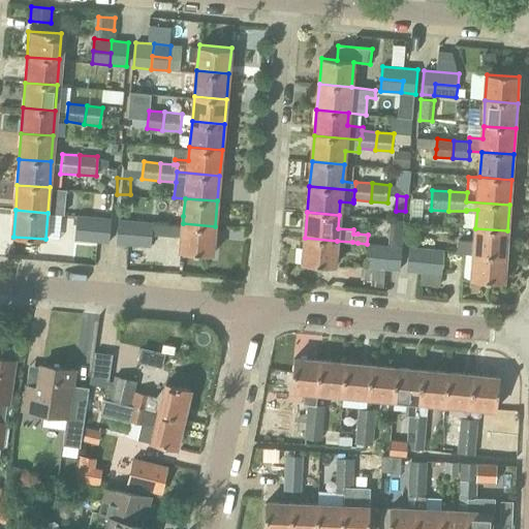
[(93,241),(95,217),(78,215),(75,240),(93,241)]
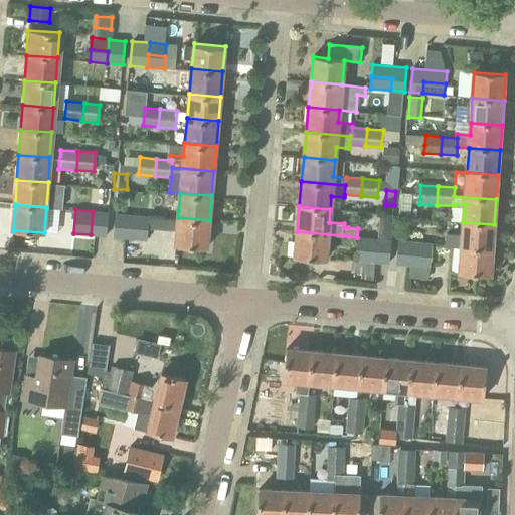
[(107,236),(109,212),(93,211),(91,234),(107,236)]
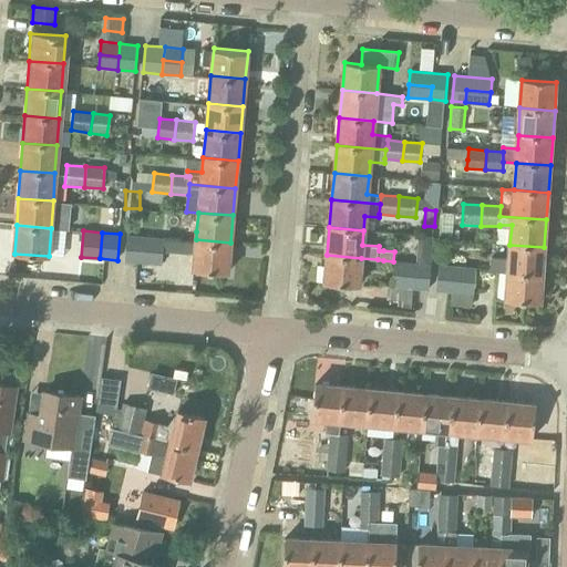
[(143,236),(129,235),(125,261),(163,265),(164,250),(142,248),(143,236)]
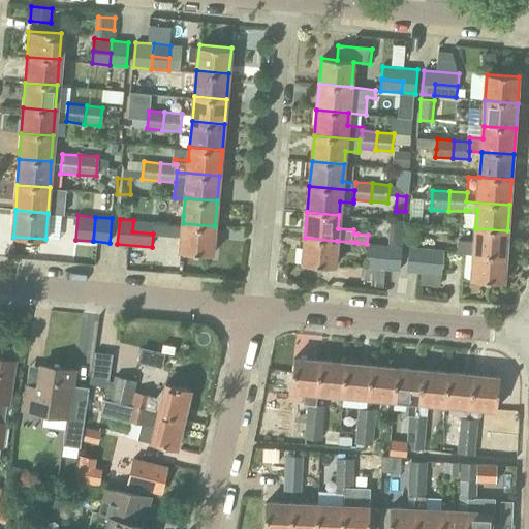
[(405,220),(392,219),(390,241),(399,242),(404,240),(405,220)]
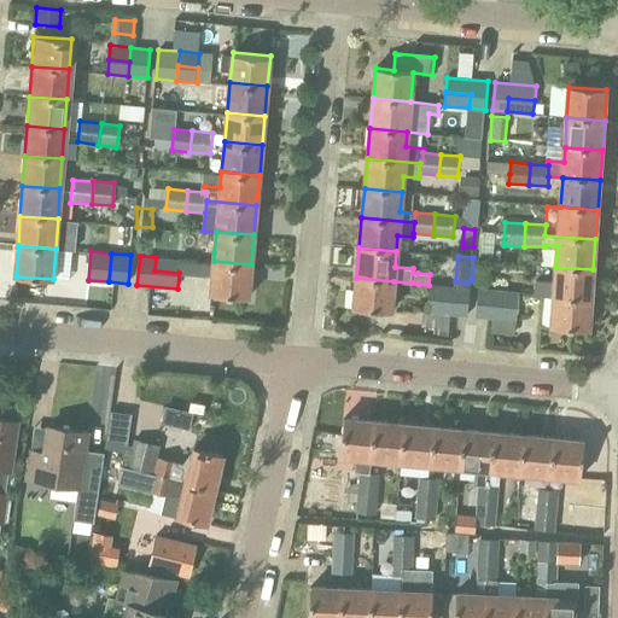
[(181,260),(156,257),(155,270),(179,273),(181,260)]
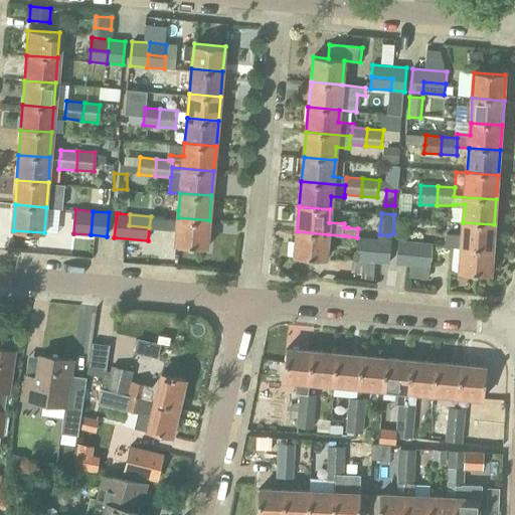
[(177,228),(175,243),(206,245),(209,220),(178,217),(177,228)]
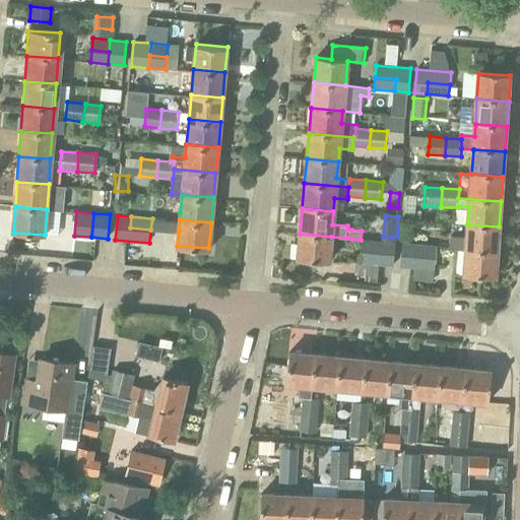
[(450,248),(465,250),(498,252),(499,226),(467,224),(466,238),(451,237),(450,248)]
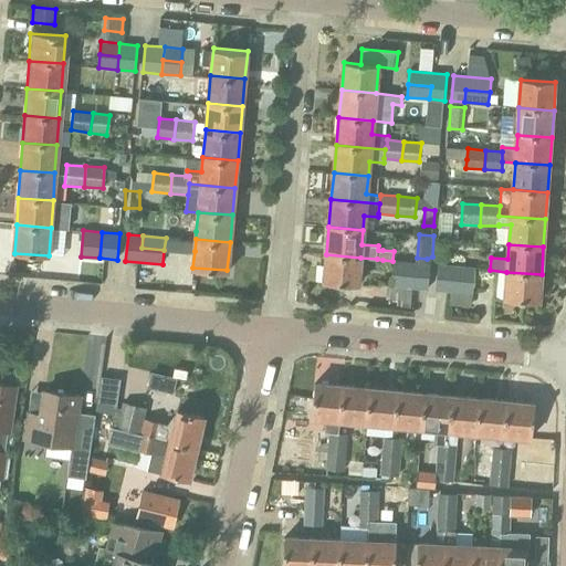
[(357,285),(360,258),(326,254),(323,282),(357,285)]
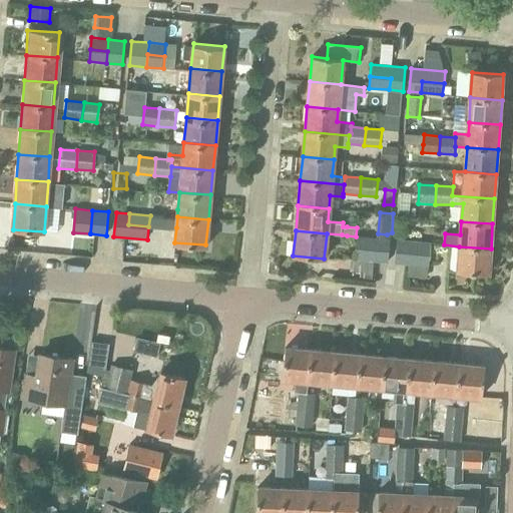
[(377,248),(378,236),(358,235),(357,246),(377,248)]
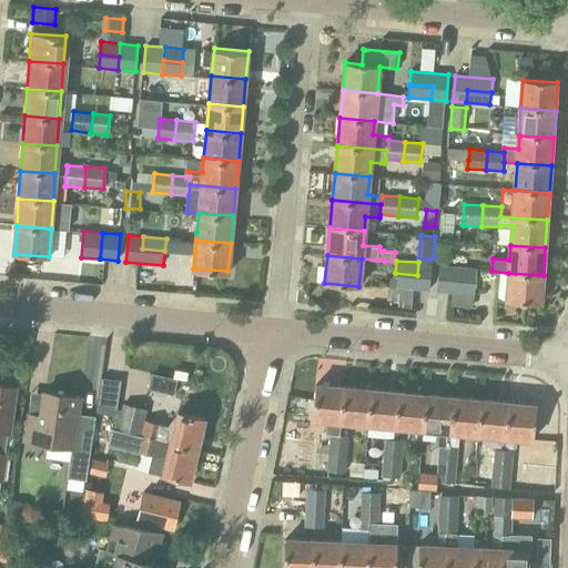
[(430,291),(433,264),(418,262),(417,275),(395,273),(393,286),(389,286),(388,300),(414,302),(415,288),(430,291)]
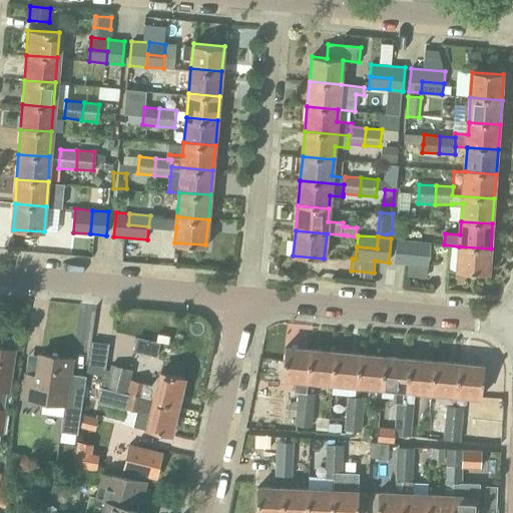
[(413,240),(398,239),(395,263),(411,265),(412,252),(413,240)]
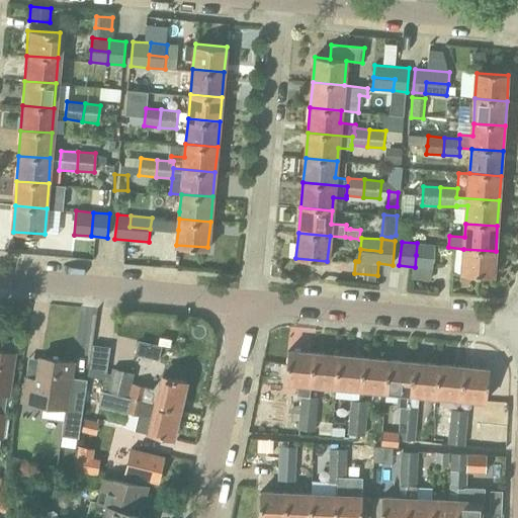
[(417,243),(416,255),(434,257),(435,245),(417,243)]
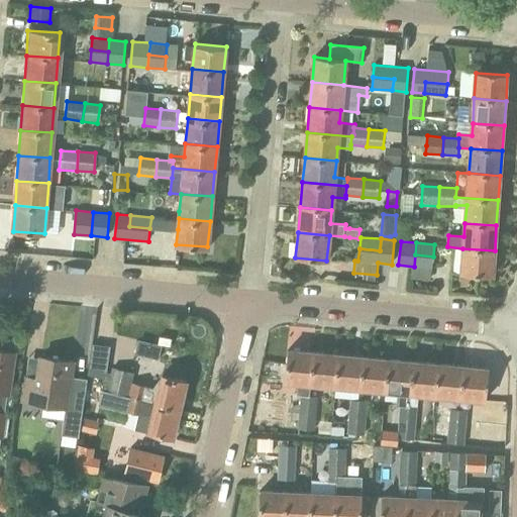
[(493,276),(495,250),(462,248),(461,274),(493,276)]
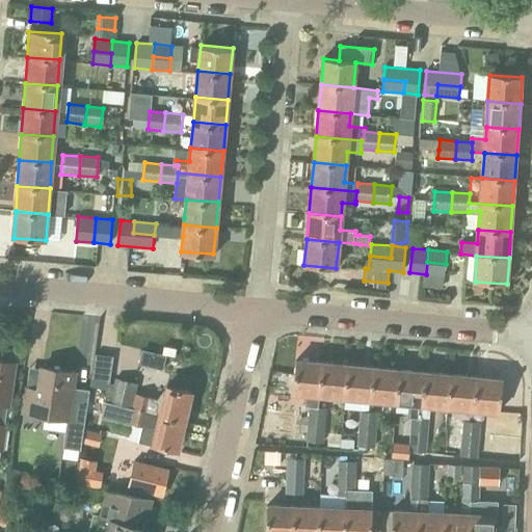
[(446,264),(427,262),(426,274),(445,276),(446,264)]
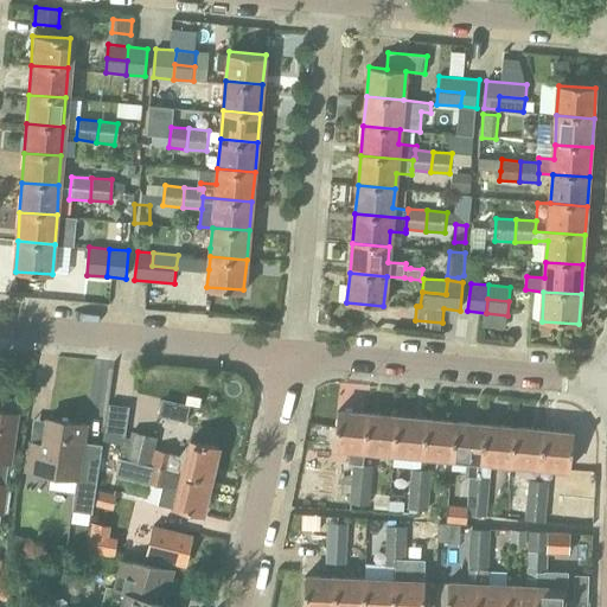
[(0,513),(6,515),(10,485),(5,484),(8,462),(10,462),(18,415),(0,411),(0,513)]
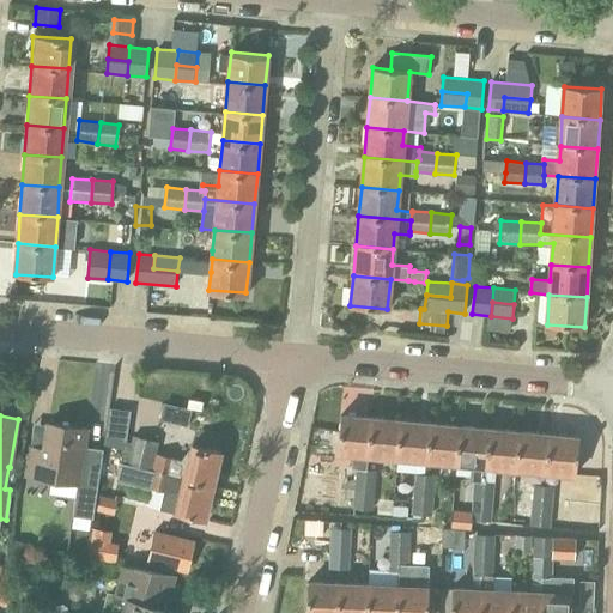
[(371,419),(340,417),(338,453),(354,454),(353,468),(357,468),(368,469),(369,456),(368,455),(371,419)]
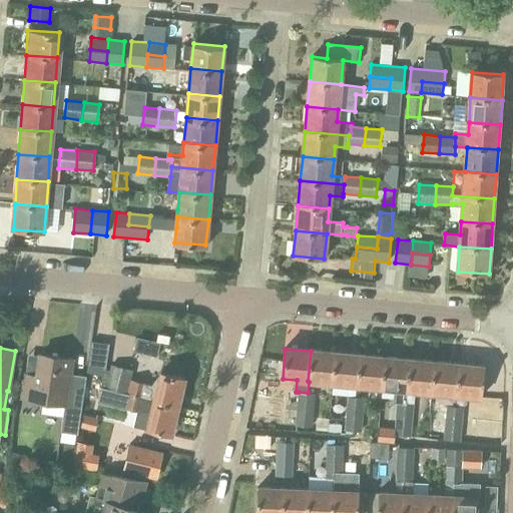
[(311,351),(308,381),(309,382),(333,384),(335,353),(311,351)]
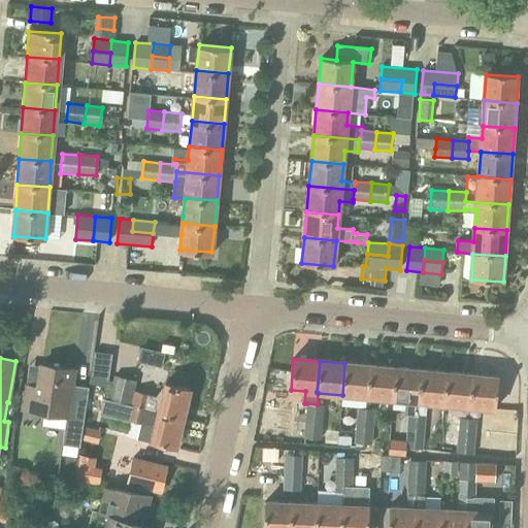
[(367,397),(370,365),(344,363),(342,395),(367,397)]
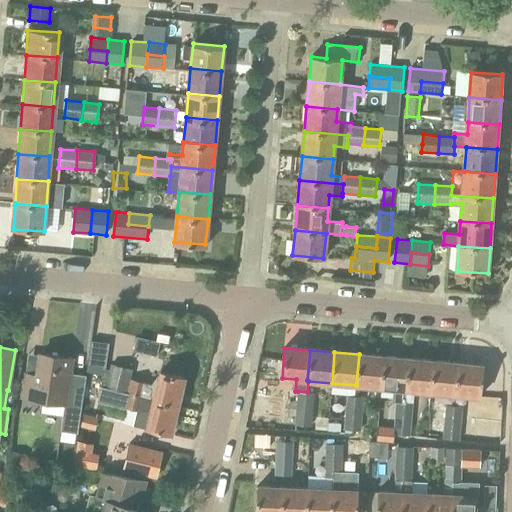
[(26,373),(22,398),(55,403),(58,386),(68,387),(61,430),(78,433),(86,375),(70,373),(72,358),(41,353),(40,354),(37,374),(26,373)]
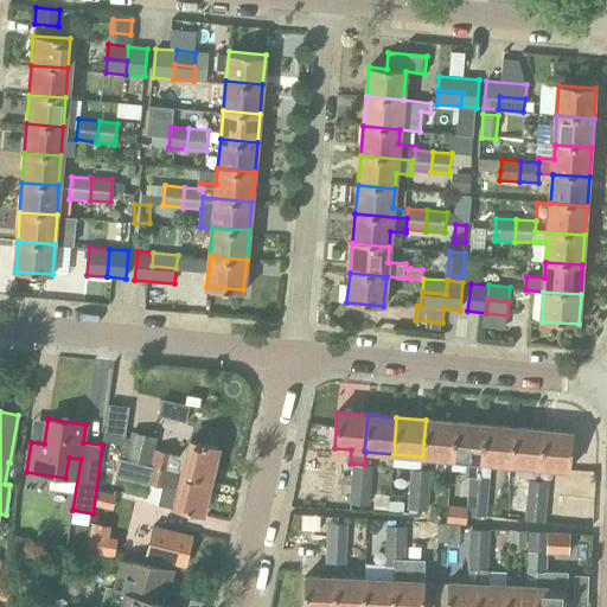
[(126,436),(127,422),(107,419),(104,432),(126,436)]
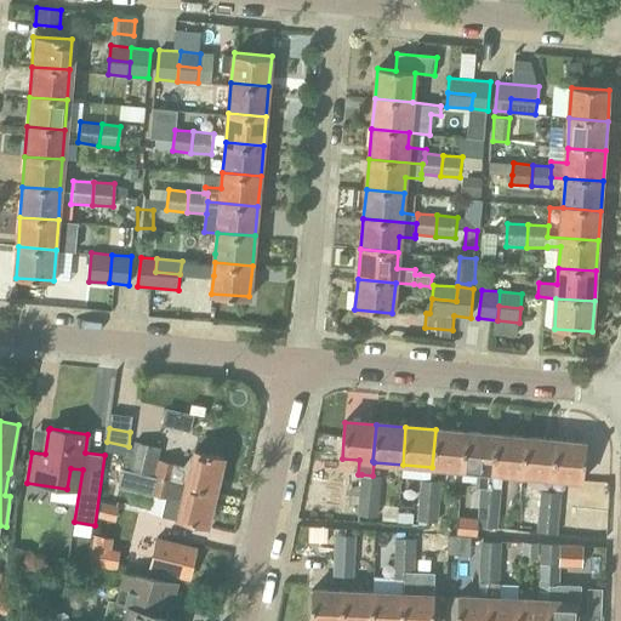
[(462,469),(466,432),(436,429),(432,467),(462,469)]
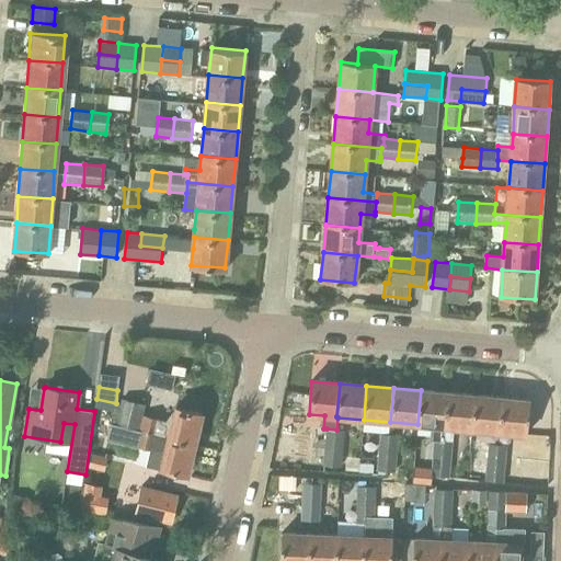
[(447,393),(421,390),(418,424),(432,425),(431,438),(434,438),(444,439),(445,426),(447,393)]
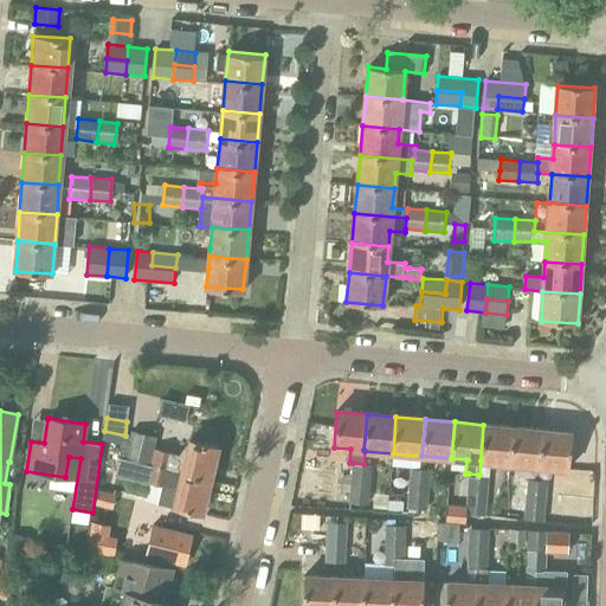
[(483,425),(481,461),(491,462),(509,463),(513,427),(483,425)]
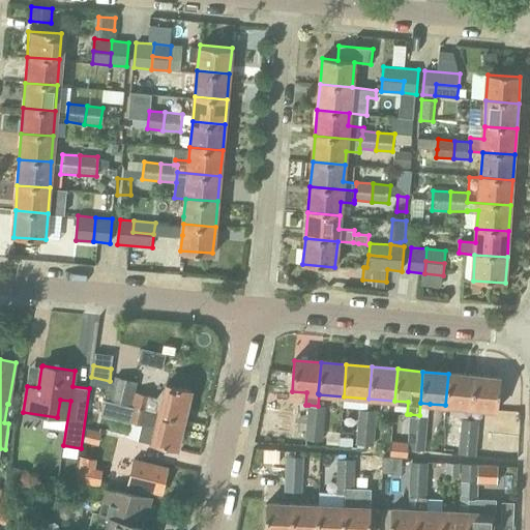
[(471,408),(474,376),(448,374),(445,405),(471,408)]
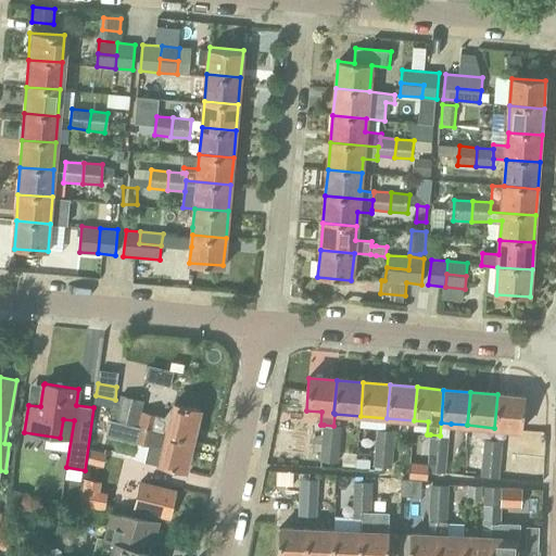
[(292,393),(290,418),(305,420),(307,393),(292,393)]
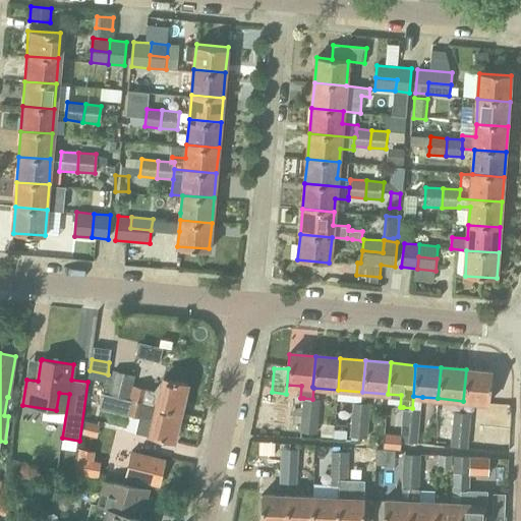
[(114,369),(108,395),(156,406),(180,412),(187,385),(164,379),(154,391),(150,390),(151,389),(133,385),(135,375),(114,369)]
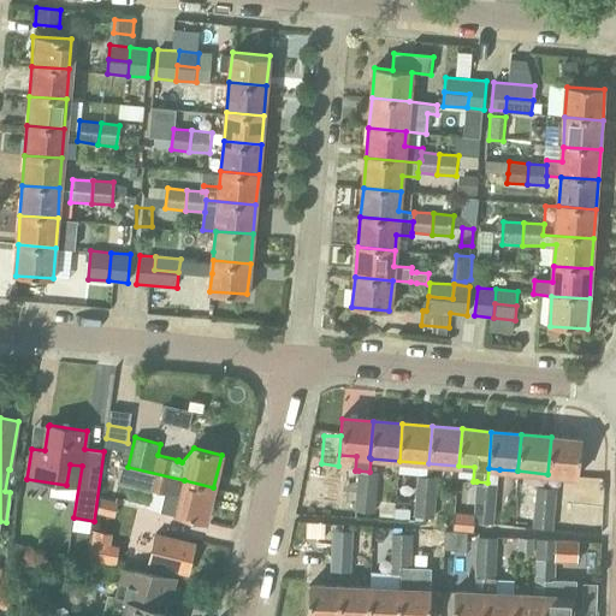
[(551,437),(548,474),(578,477),(581,439),(551,437)]
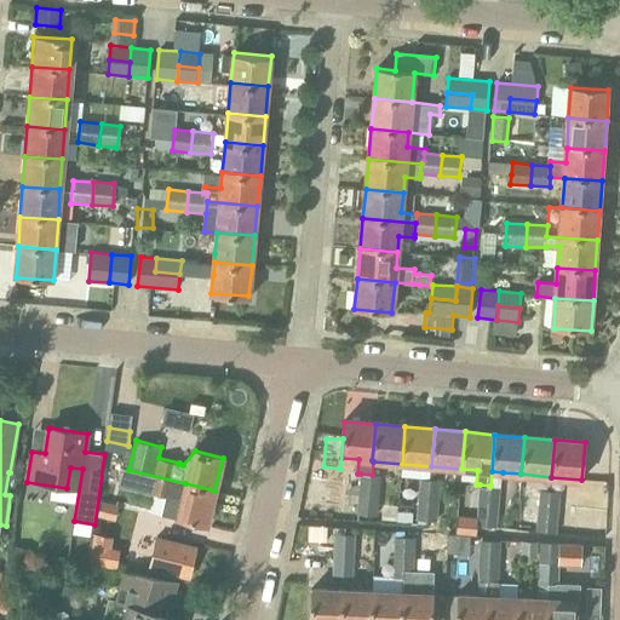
[(124,469),(120,486),(168,498),(165,512),(178,515),(177,518),(206,526),(214,491),(185,483),(128,470),(124,469)]
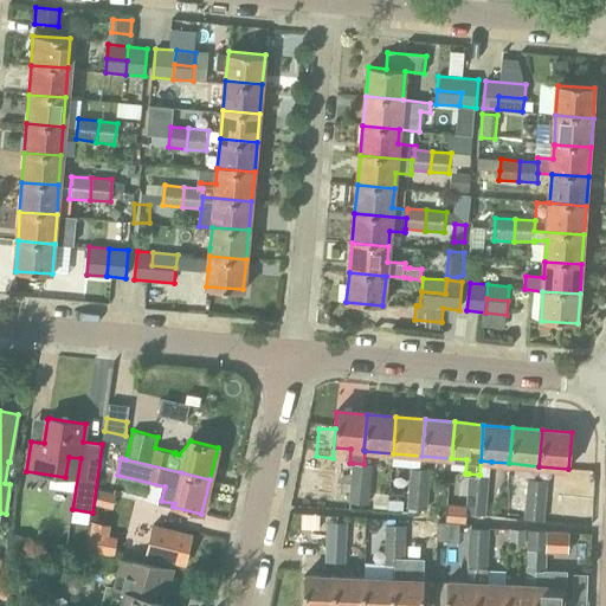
[(363,464),(353,463),(352,483),(372,484),(374,465),(363,464)]
